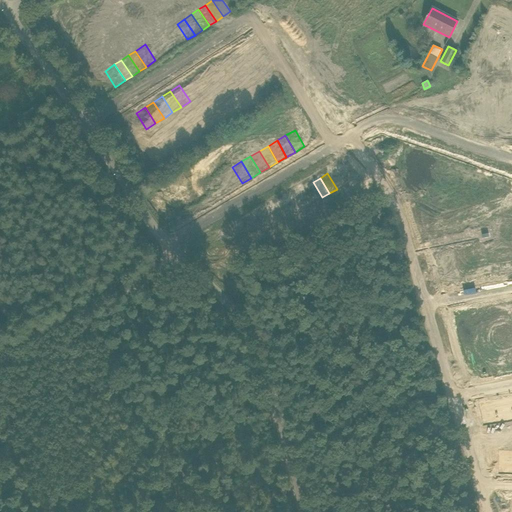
[(313,182),(306,186),(315,202),(322,197),(313,182)]
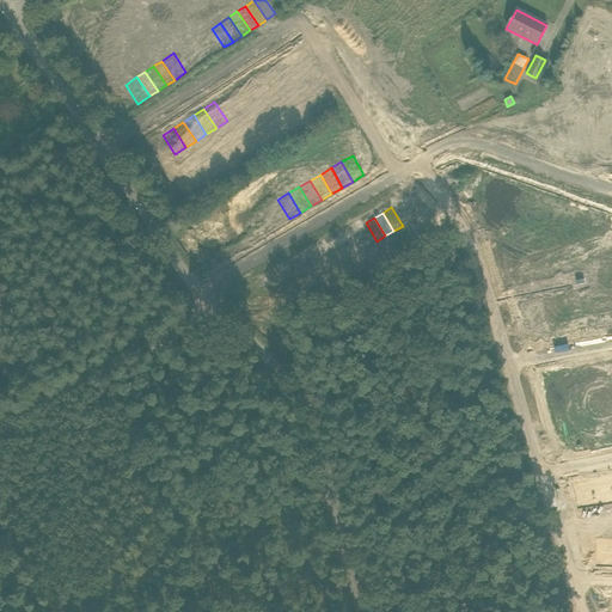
[(366,222),(356,228),(367,246),(377,242),(366,222)]
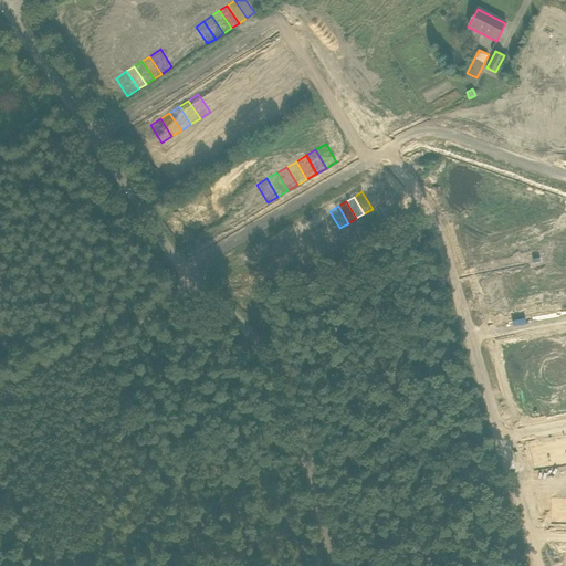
[(292,231),(282,238),(293,257),(303,250),(292,231)]
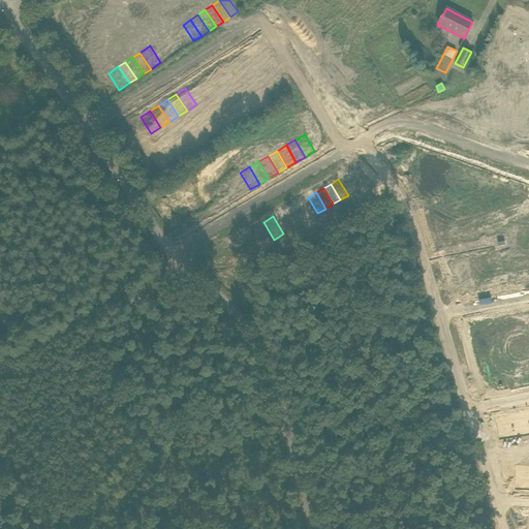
[(263,222),(254,227),(265,245),(274,240),(263,222)]
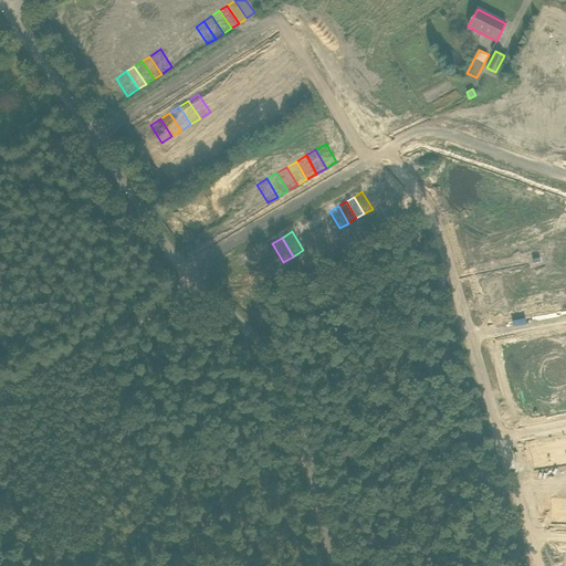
[(272,243),(263,249),(274,268),(283,262),(272,243)]
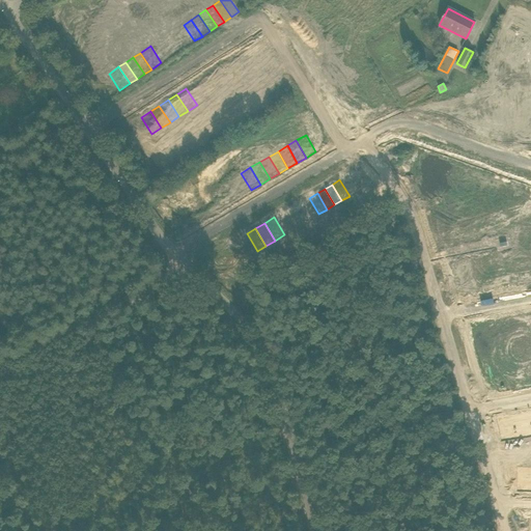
[(520,266),(511,268),(514,287),(524,285),(520,266)]
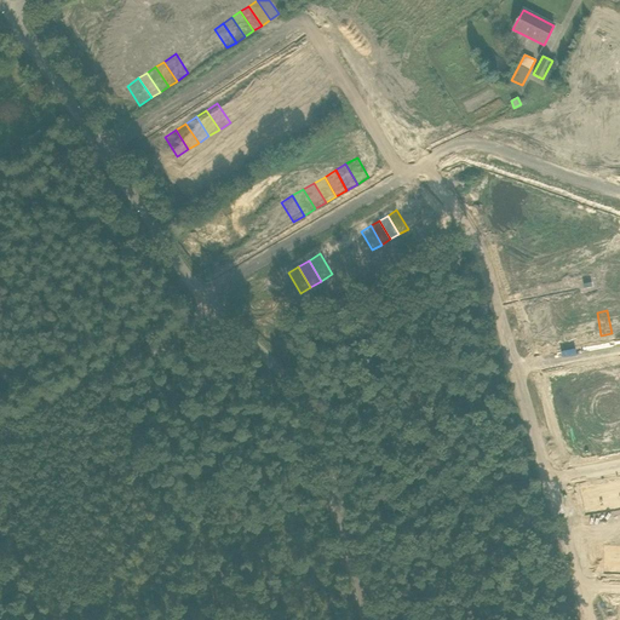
[(597,313),(586,315),(591,338),(601,336),(597,313)]
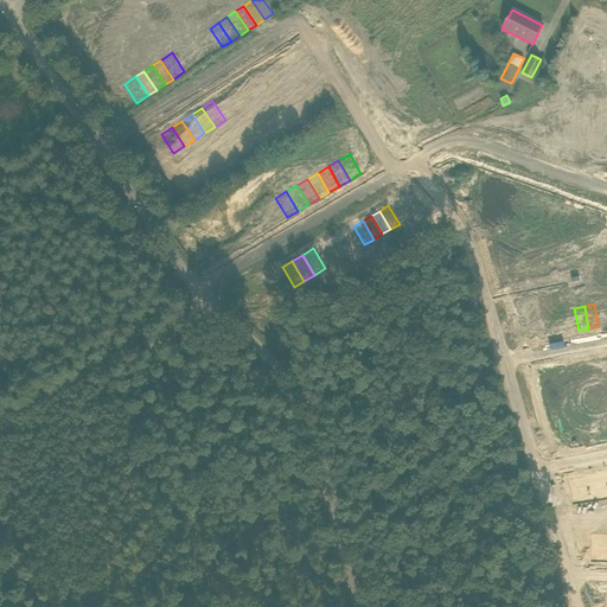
[(574,308),(564,310),(569,332),(579,331),(574,308)]
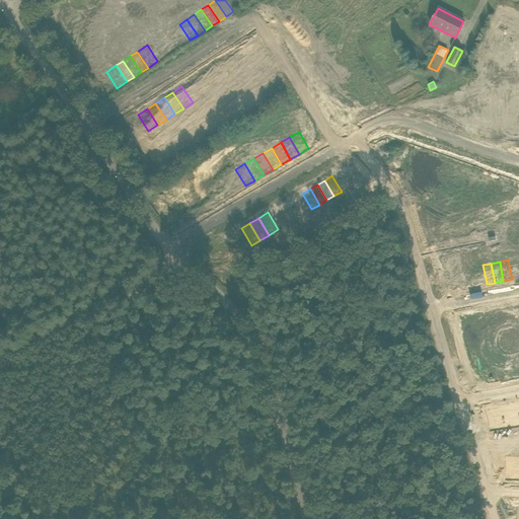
[(483,265),(472,267),(476,286),(476,287),(487,285),(487,284),(483,265)]
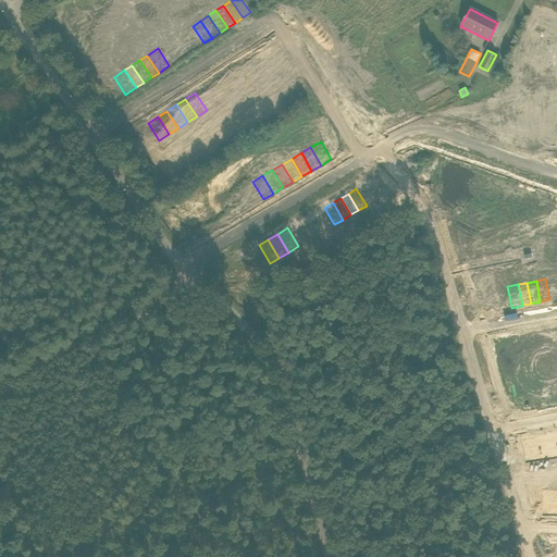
[(507,286),(498,288),(502,308),(511,307),(507,286)]
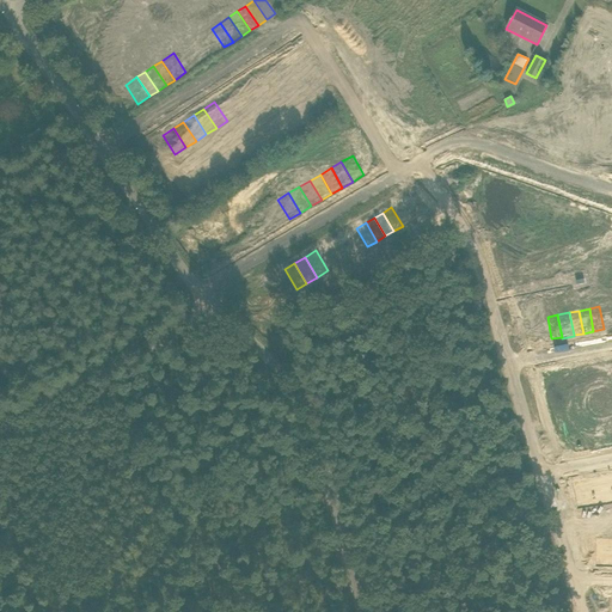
[(548,317),(538,318),(542,341),(551,338),(548,317)]
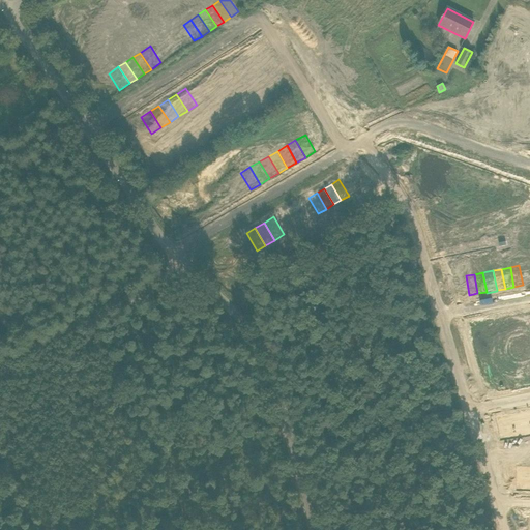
[(466,275),(457,277),(460,297),(469,295),(466,275)]
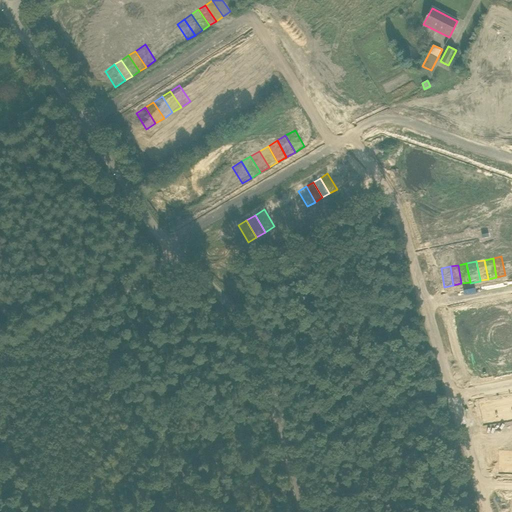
[(511,303),(511,300),(503,302),(506,320),(511,318),(511,303)]
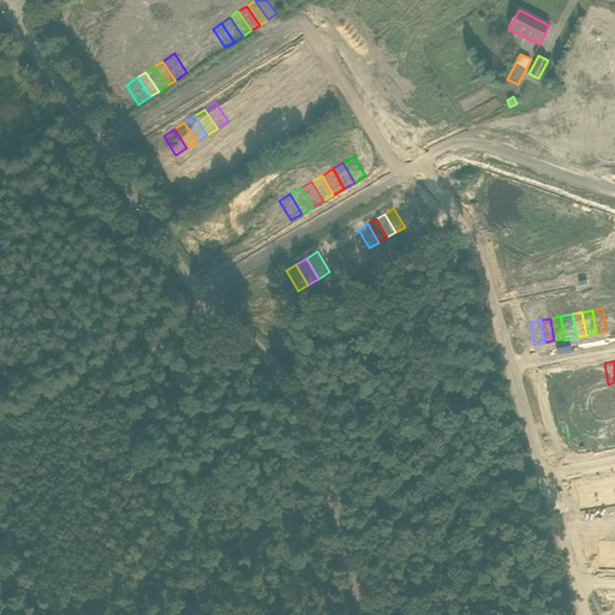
[(604,363),(593,365),(598,386),(608,384),(604,363)]
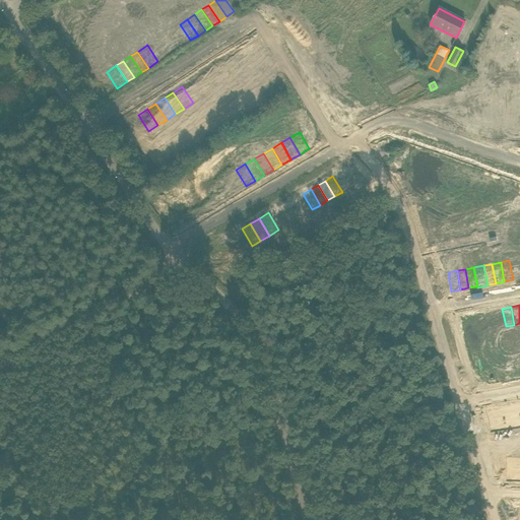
[(502,309),(494,310),(497,328),(506,326),(502,309)]
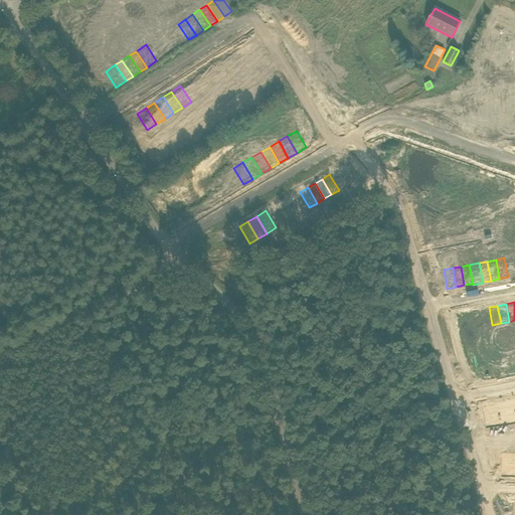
[(489,307),(481,309),(484,326),(492,325),(489,307)]
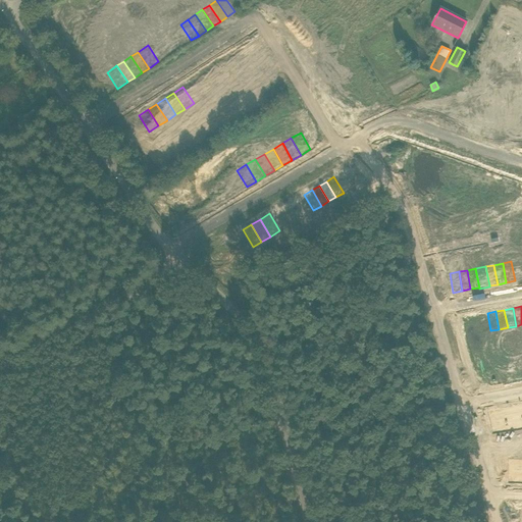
[(487,313),(479,314),(482,332),(490,330),(487,313)]
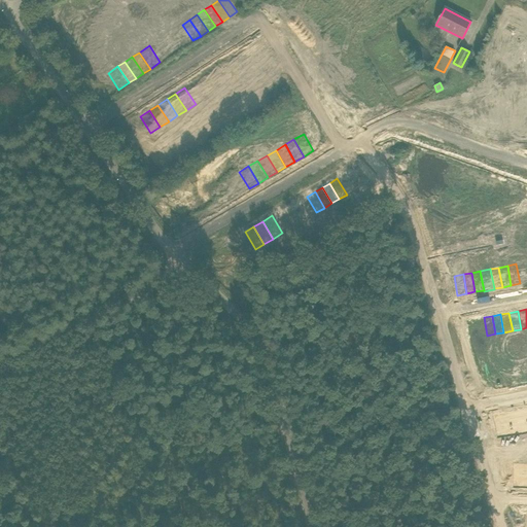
[(484,317),(475,319),(479,337),(487,336),(484,317)]
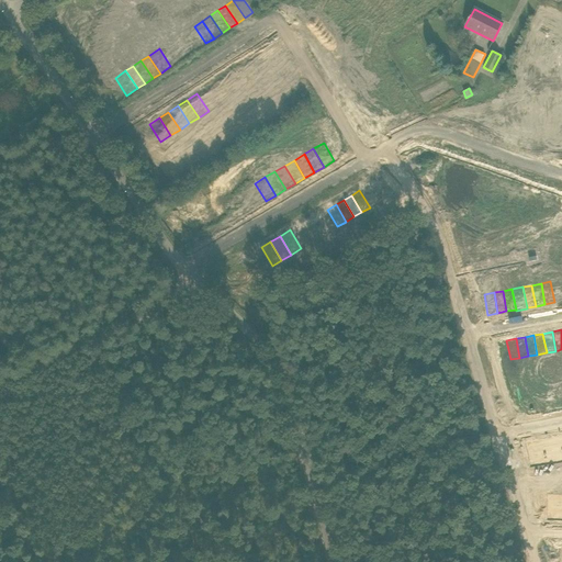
[(506,340),(497,341),(501,361),(510,359),(506,340)]
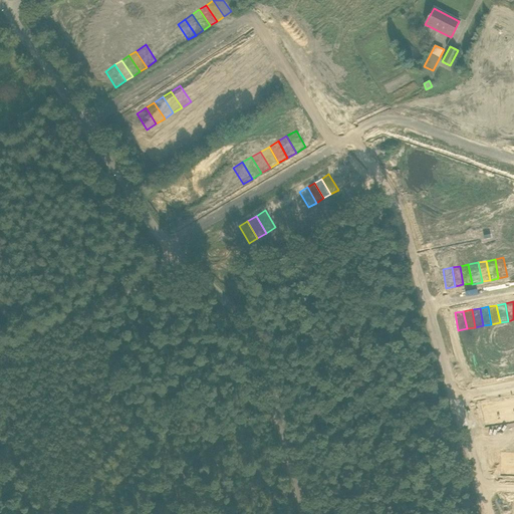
[(513,367),(512,355),(503,356),(507,374),(513,372),(513,367)]
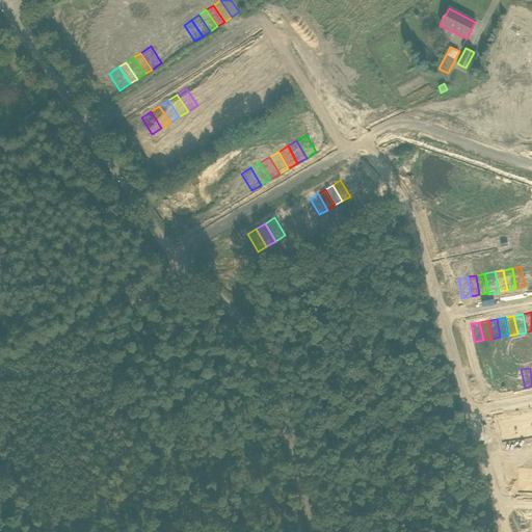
[(521,369),(512,371),(515,389),(525,388),(521,369)]
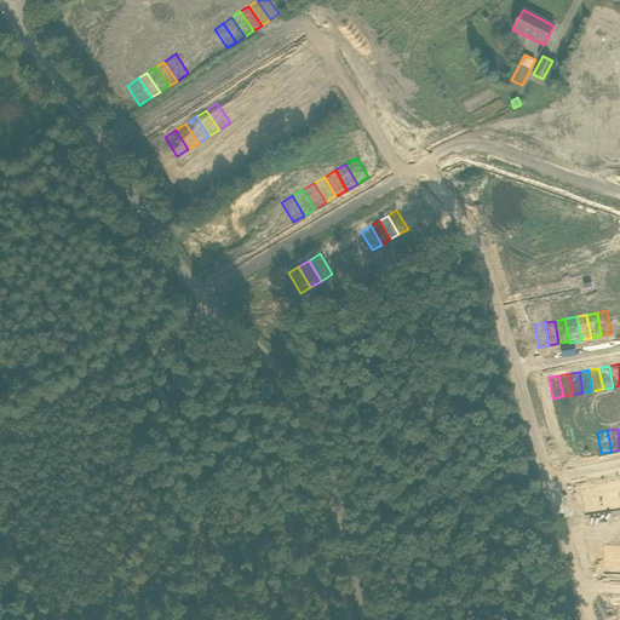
[(597,432),(587,434),(591,455),(601,453),(597,432)]
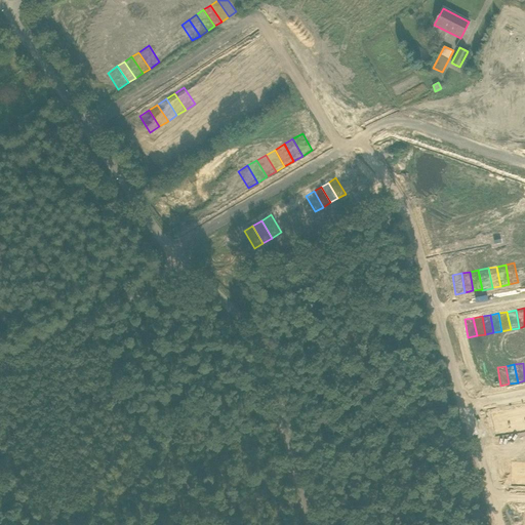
[(497,367),(489,369),(492,387),(500,386),(497,367)]
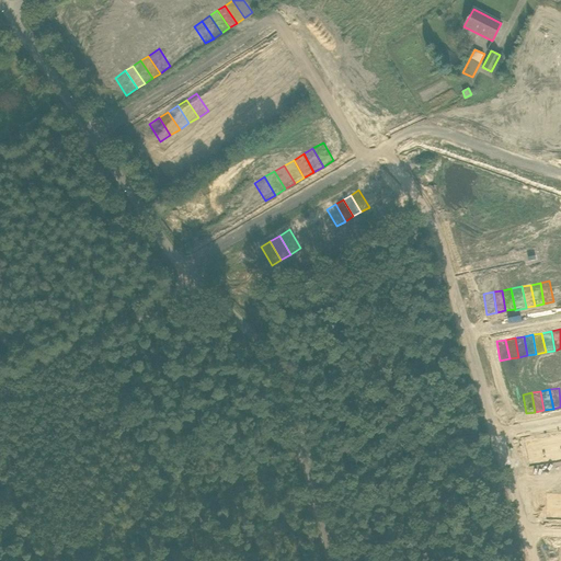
[(523,395),(513,396),(516,415),(526,413),(523,395)]
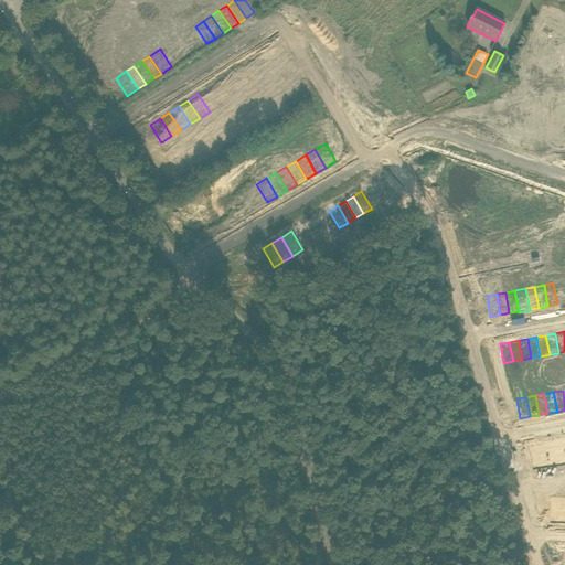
[(558,441),(550,443),(553,464),(563,462),(558,441)]
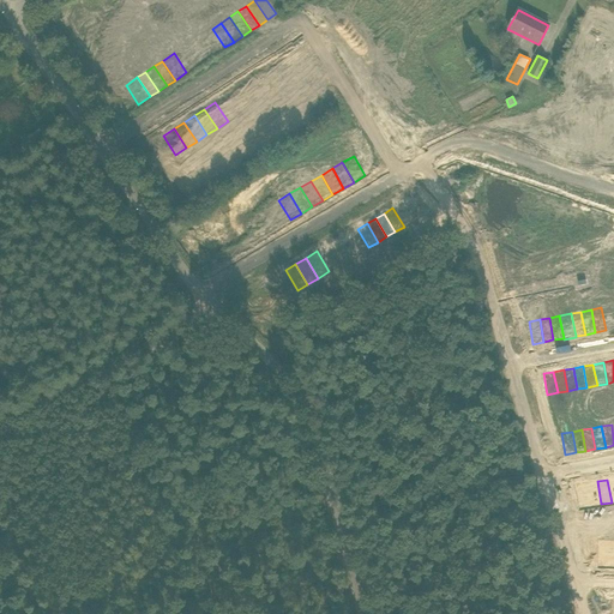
[(597,481),(587,483),(591,506),(601,504),(597,481)]
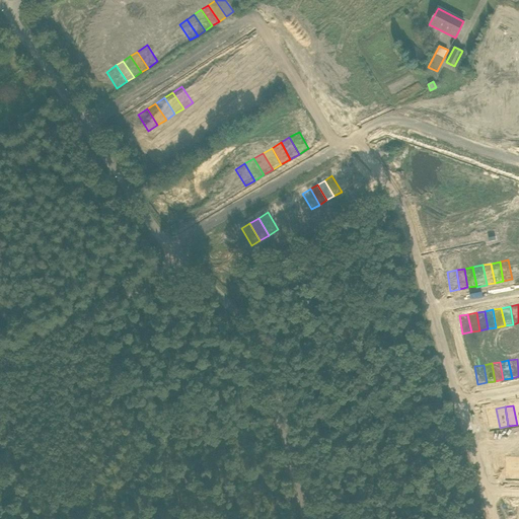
[(496,409),(488,411),(491,429),(500,428),(496,409)]
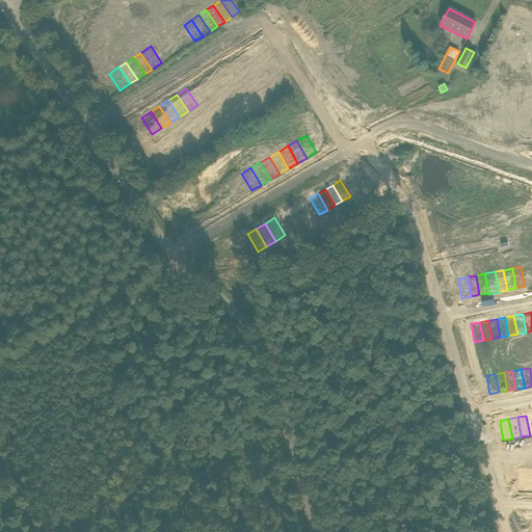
[(520,471),(520,490),(530,490),(531,471),(520,471)]
